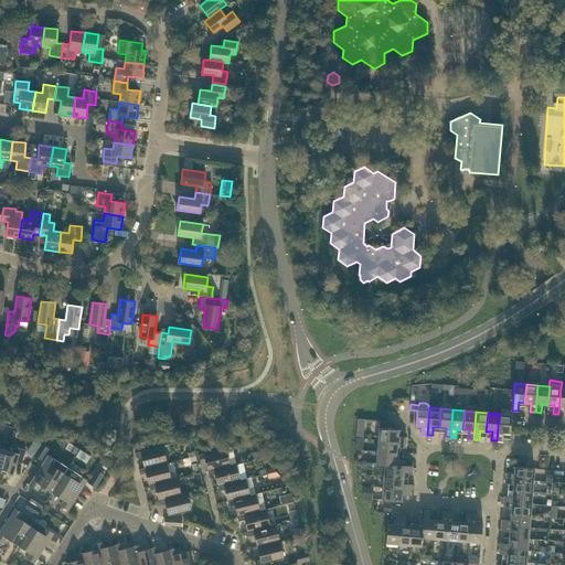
[(510,434),(511,415),(499,414),(497,440),(502,441),(503,433),(510,434)]
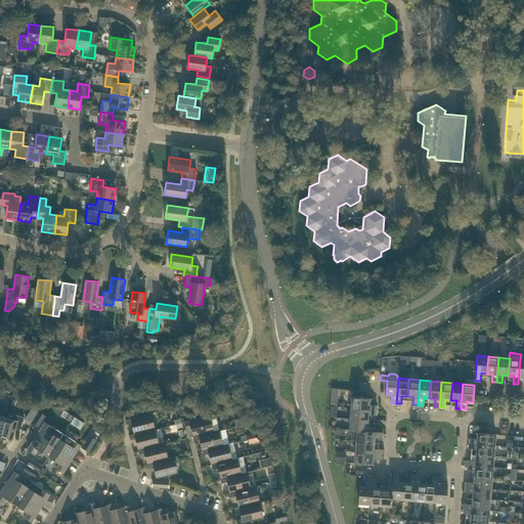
[(345,403),(348,387),(335,385),(333,401),(345,403)]
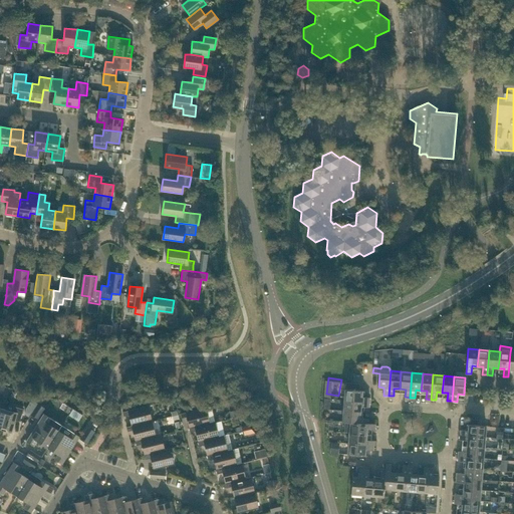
[(362,391),(359,391),(345,390),(344,401),(368,403),(369,398),(361,397),(362,391)]
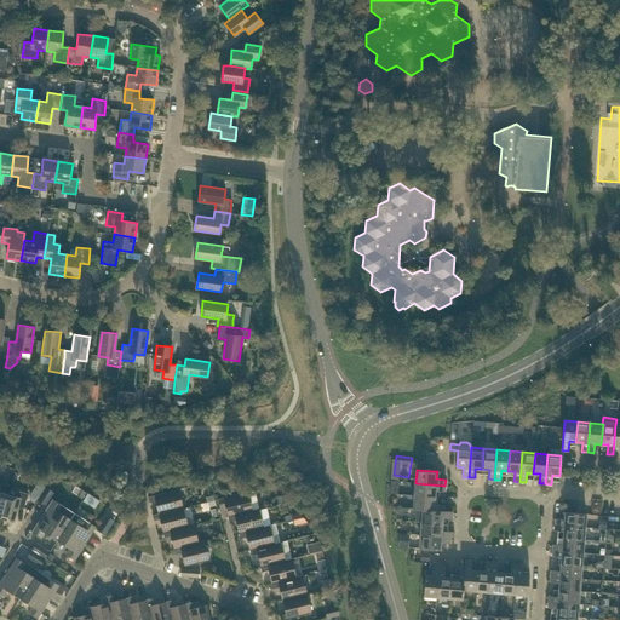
[(445,492),(445,486),(415,483),(414,495),(435,498),(435,491),(445,492)]
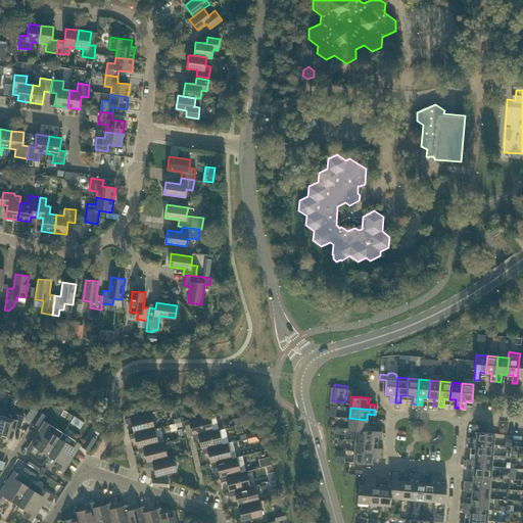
[(38,411),(31,422),(38,426),(45,416),(38,411)]
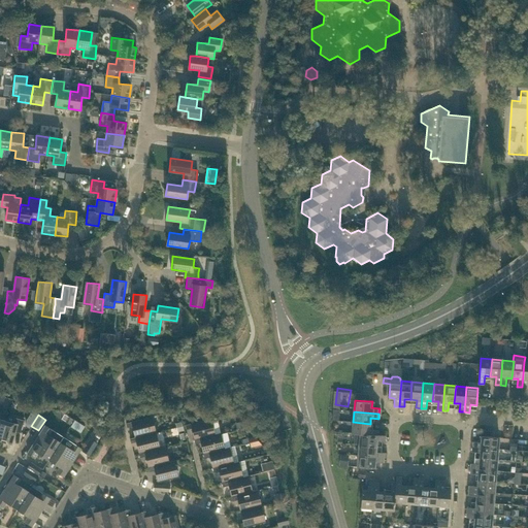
[(21,432),(24,420),(14,417),(12,422),(6,421),(1,441),(10,443),(14,431),(21,432)]
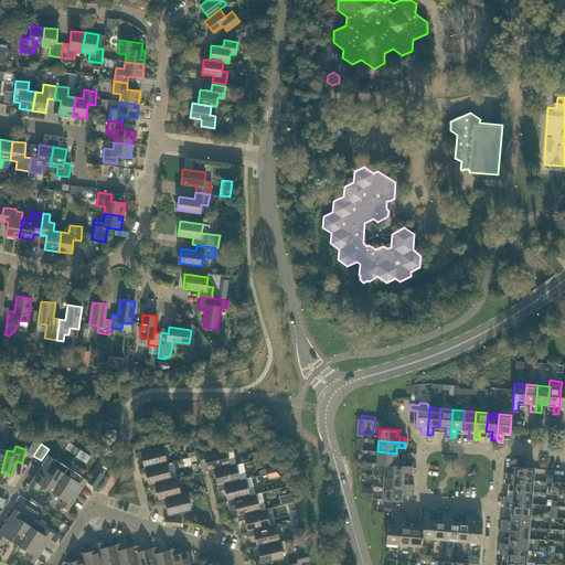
[(145,468),(167,462),(162,446),(135,452),(136,457),(142,456),(145,468)]
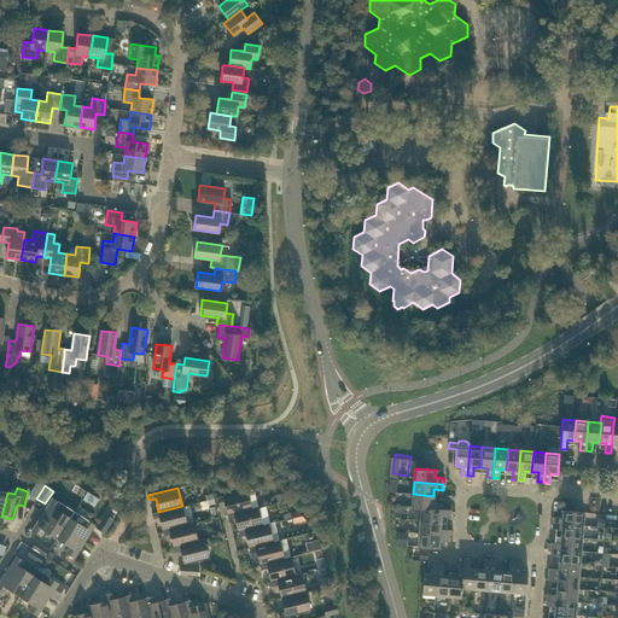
[(248,490),(217,497),(219,502),(225,501),(228,514),(251,508),(258,507),(254,488),(248,490)]
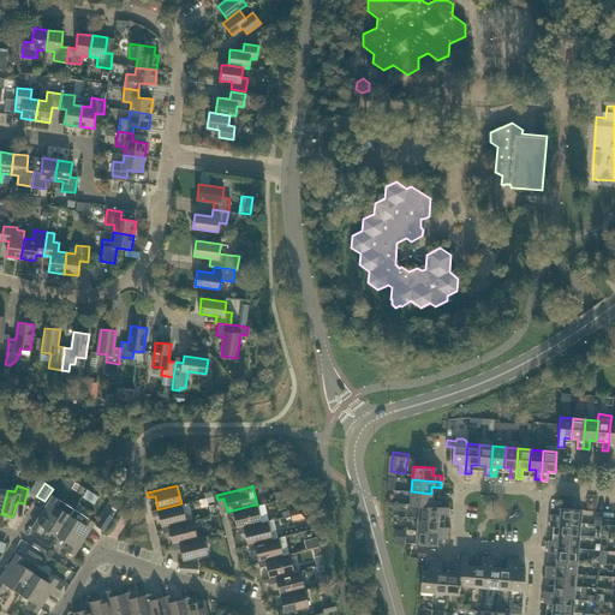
[(430,500),(431,494),(411,491),(410,505),(413,505),(419,506),(419,505),(440,507),(440,506),(440,501),(430,500)]
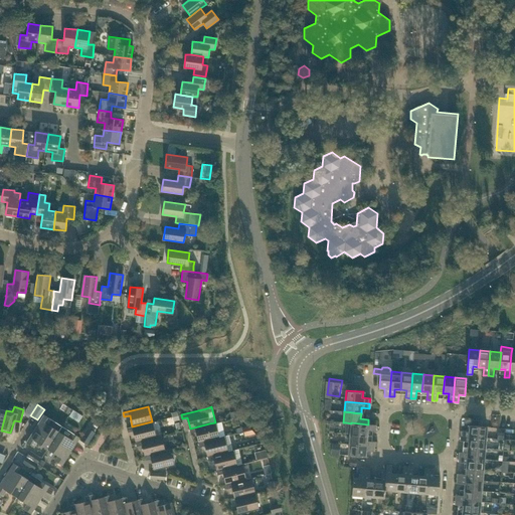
[(44,414),(35,428),(53,440),(55,436),(58,431),(61,426),(51,419),(44,414)]
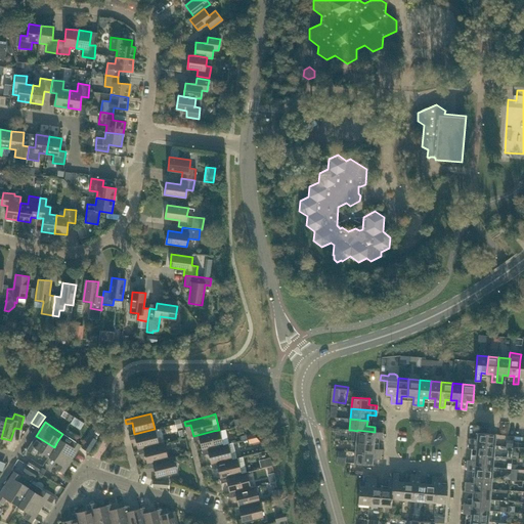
[(159,444),(155,429),(134,434),(129,435),(130,440),(135,438),(138,449),(159,444)]
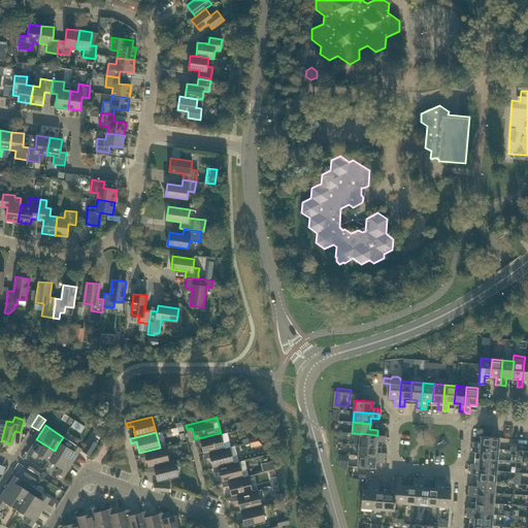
[(215,434),(195,439),(196,443),(201,442),(203,454),(224,449),(230,448),(227,433),(221,434),(221,433),(215,434)]
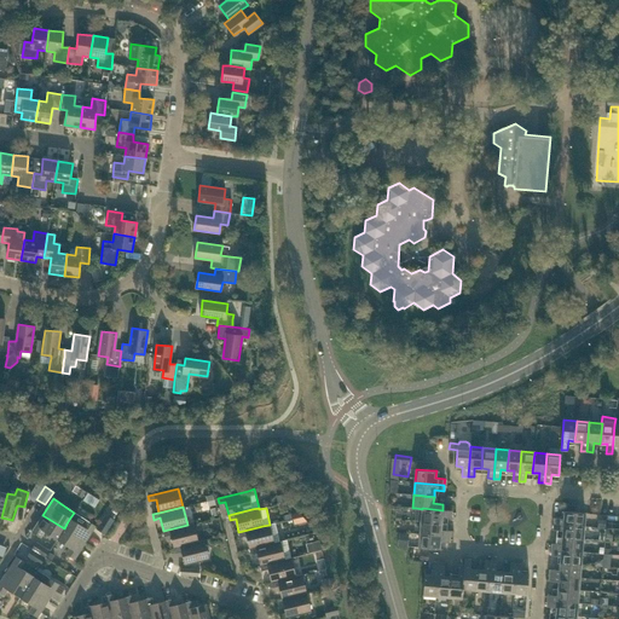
[(422,508),(422,509),(416,508),(415,521),(421,521),(441,522),(441,516),(451,516),(451,510),(443,509),(443,510),(422,508)]
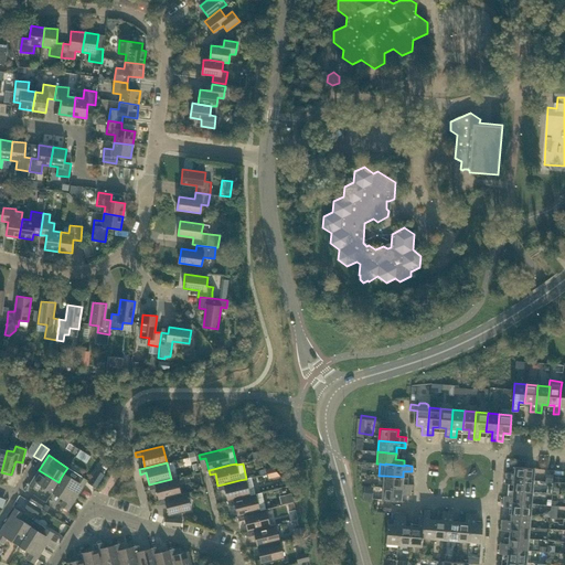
[(534,468),(518,467),(515,467),(514,473),(505,472),(505,478),(533,480),(534,468)]
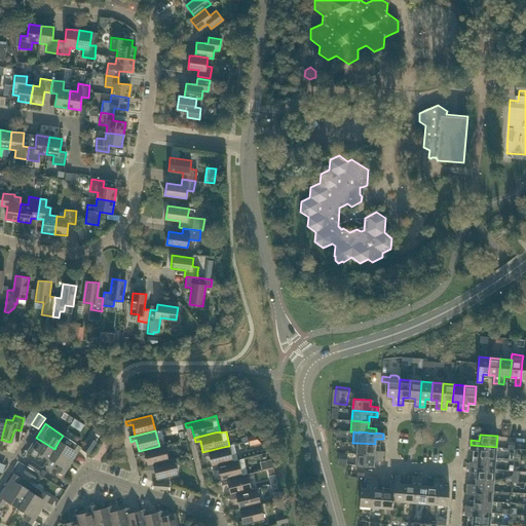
[(57,445),(54,449),(72,460),(81,447),(74,442),(63,436),(60,440),(57,445)]
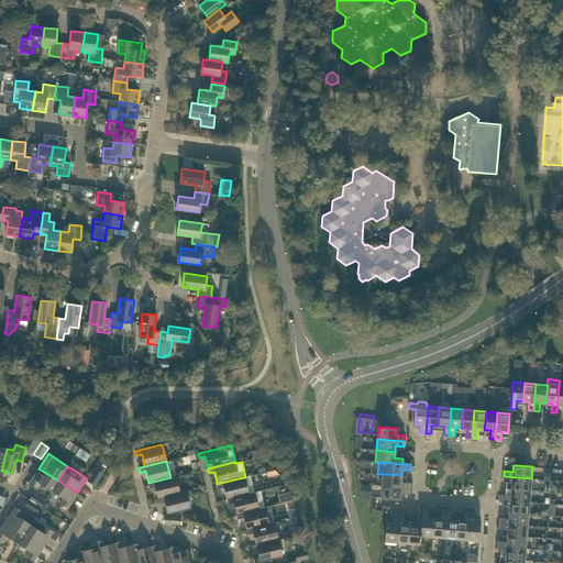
[(96,467),(88,481),(96,486),(103,473),(96,467)]
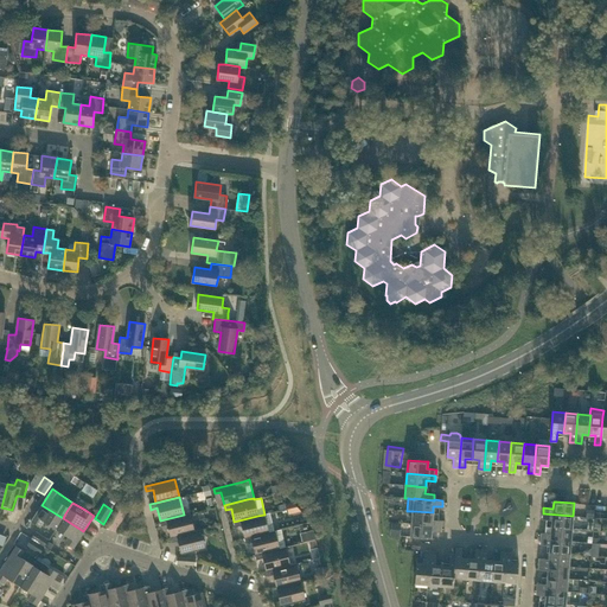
[(56,529),(63,518),(42,505),(31,522),(39,526),(43,521),(56,529)]
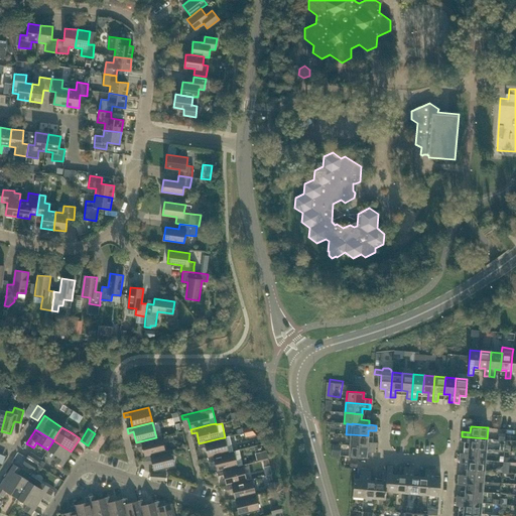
[(367,441),(368,435),(351,434),(350,445),(375,447),(375,442),(367,441)]
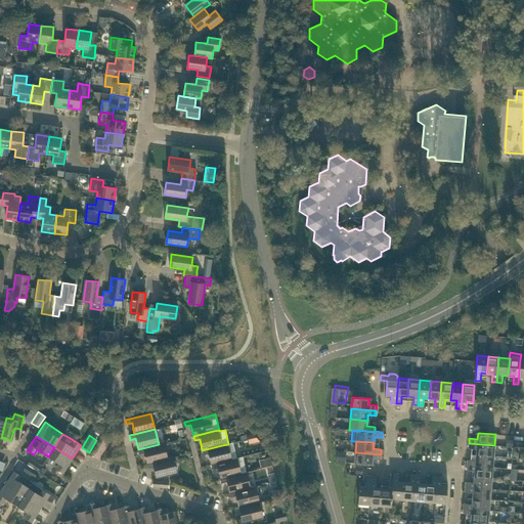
[(168,459),(164,443),(159,444),(138,449),(139,453),(144,452),(147,464),(168,459)]
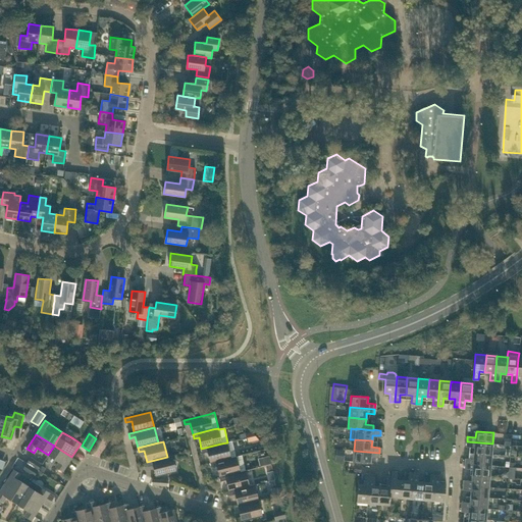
[(230,458),(236,457),(231,441),(227,442),(221,444),(201,449),(203,453),(208,452),(210,463),(230,458)]
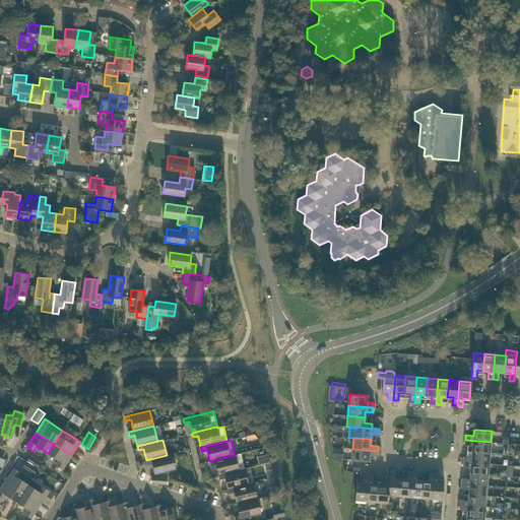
[(490,453),(491,442),(465,440),(465,445),(472,446),(472,451),(490,453)]
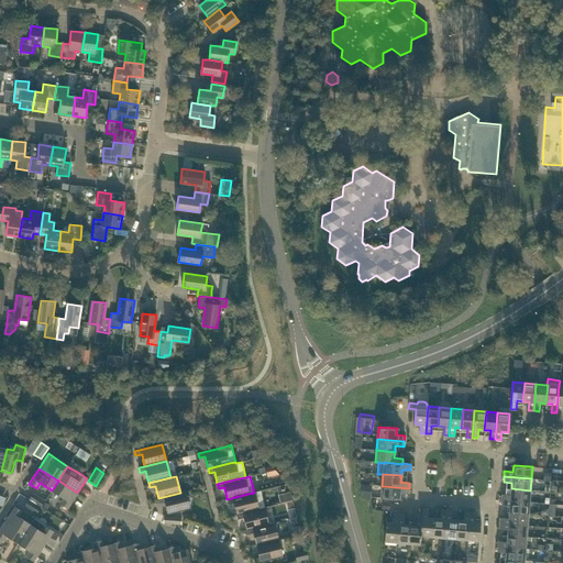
[(67,508),(77,493),(58,481),(52,490),(64,498),(59,504),(67,508)]
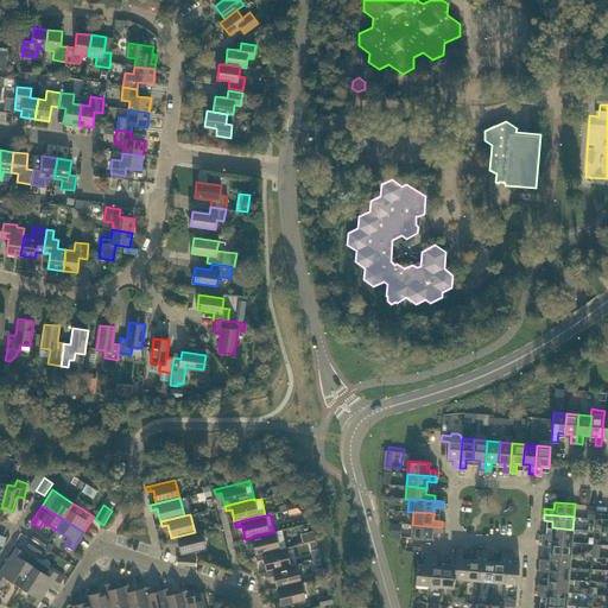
[(441,533),(442,527),(412,525),(411,538),(431,539),(431,532),(441,533)]
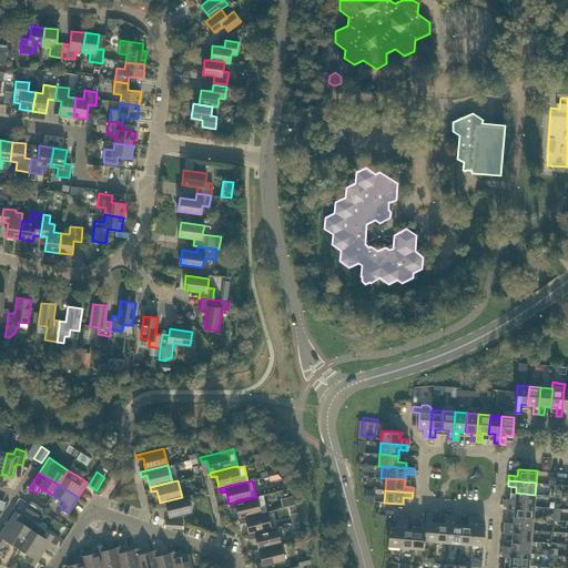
[(534,506),(535,495),(516,493),(515,499),(507,498),(506,504),(534,506)]
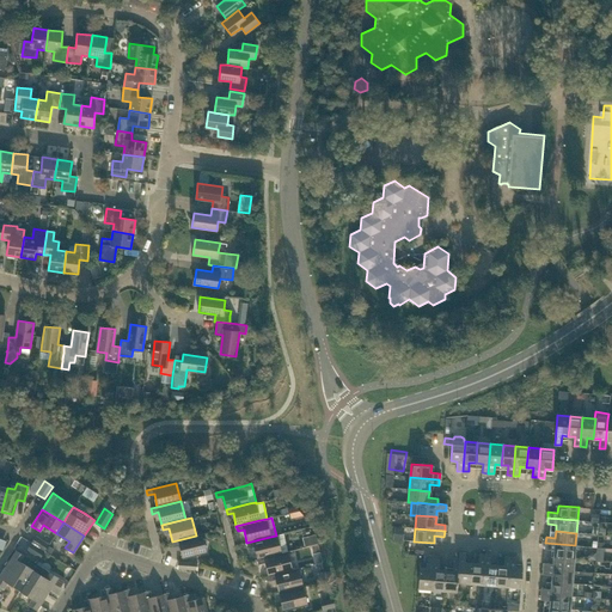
[(281,554),(287,551),(283,533),(277,536),(277,534),(276,536),(270,537),(246,543),(248,548),(255,546),(257,560),(281,554)]
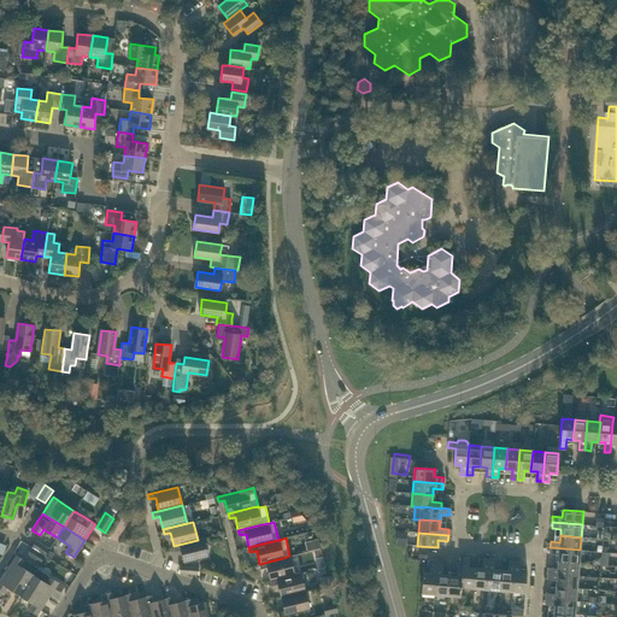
[(184,563),(209,558),(204,539),(198,540),(174,546),(175,551),(181,550),(184,563)]
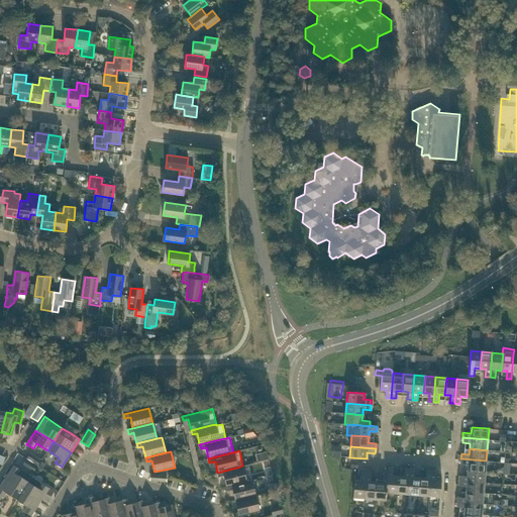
[(257,461),(268,458),(266,451),(255,453),(257,461)]
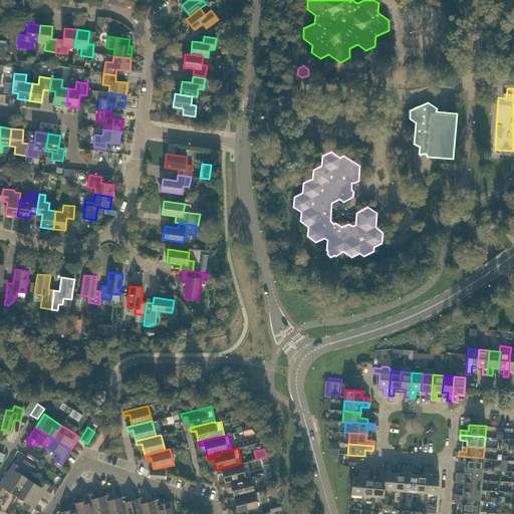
[(26,456),(37,463),(41,457),(30,450),(26,456)]
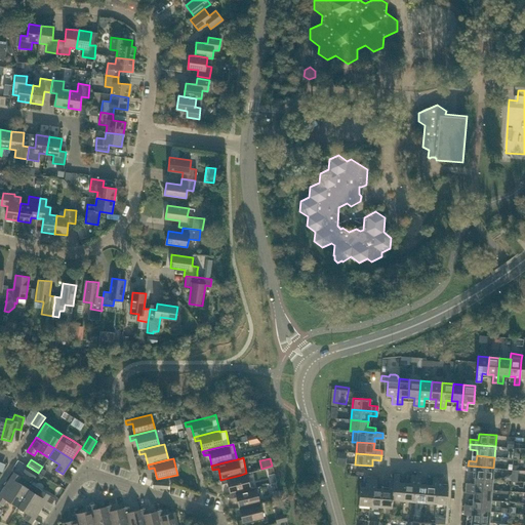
[(34,480),(38,473),(27,466),(23,473),(34,480)]
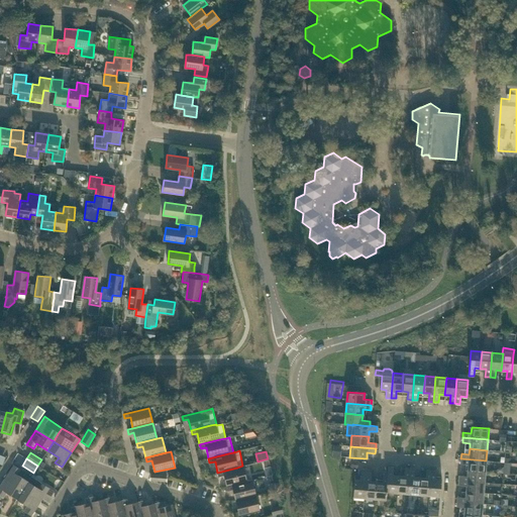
[(485,472),(486,460),(460,458),(460,463),(469,464),(468,471),(485,472)]
